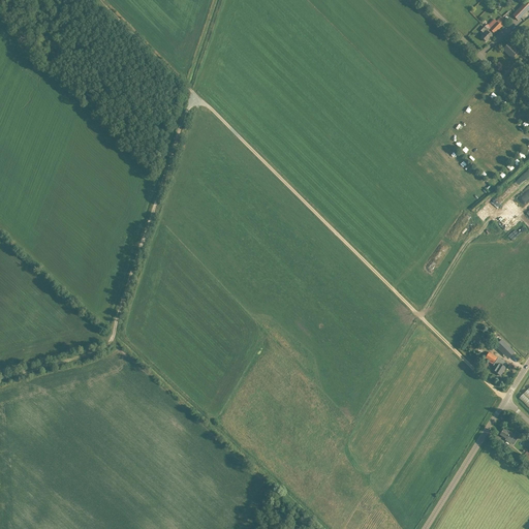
[(512,16),(519,21),(528,9),(528,4),(526,1),(512,16)]
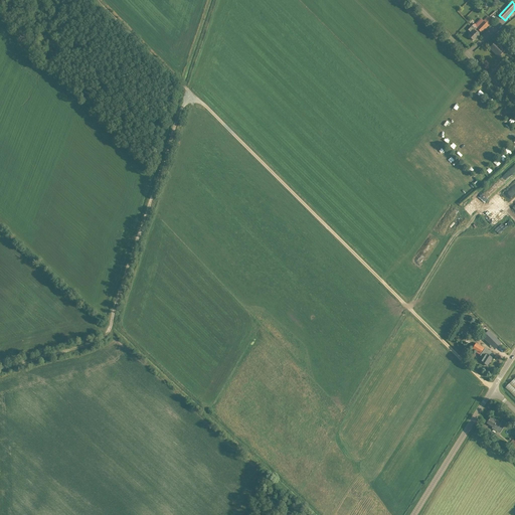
[(472,33),(469,36),(473,40),(476,38),(477,39),(480,36),(477,33),(480,31),(482,33),(492,21),(488,17),(477,28),(473,25),(468,30),(472,33)]
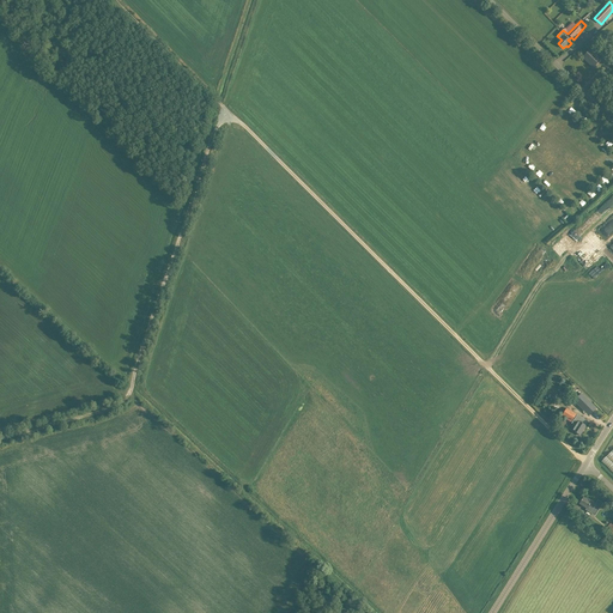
[(594,68),(601,60),(590,50),(583,58),(594,68)]
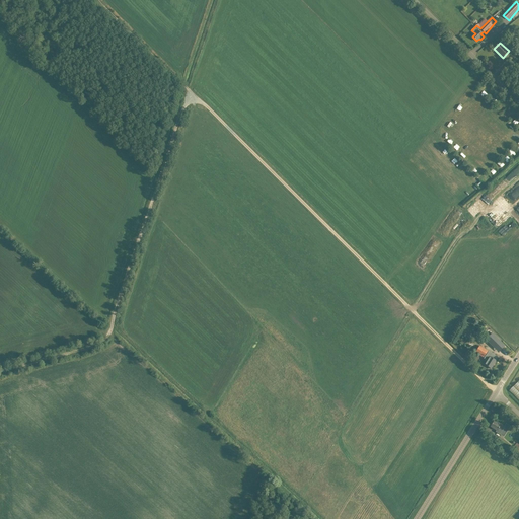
[(492,330),(486,337),(494,345),(500,338),(492,330)]
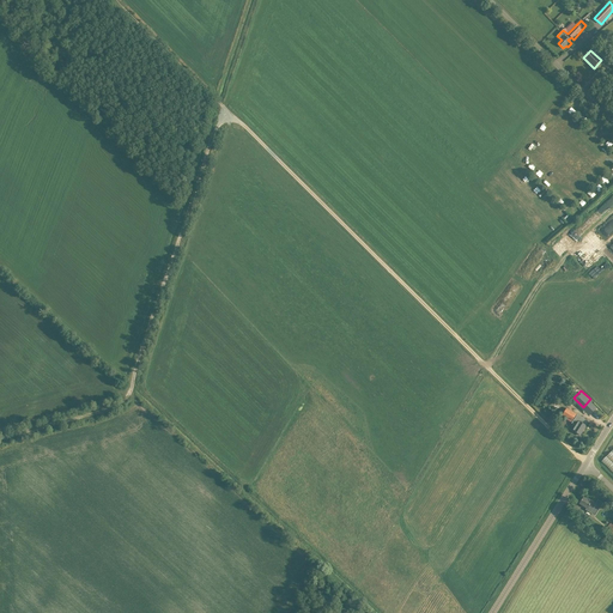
[(563,417),(574,422),(577,413),(574,411),(575,408),(569,406),(563,417)]
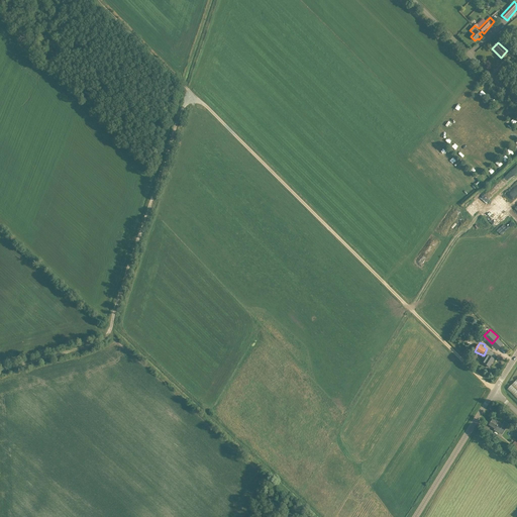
[(490,354),(483,364),(489,368),(494,359),(494,358),(494,357),(490,354)]
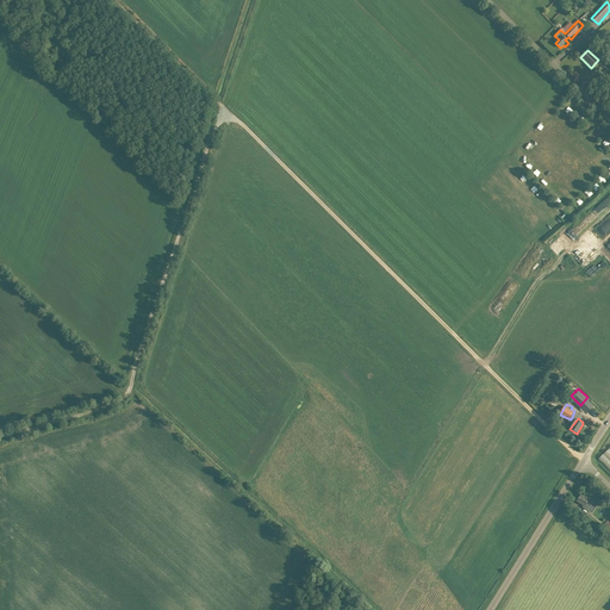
[(609,447),(598,459),(609,470),(609,447)]
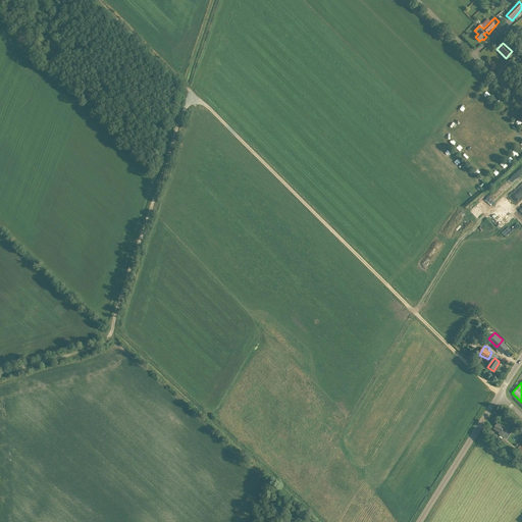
[(493,429),(500,433),(502,429),(506,432),(508,429),(501,424),(501,425),(497,423),(493,429)]
